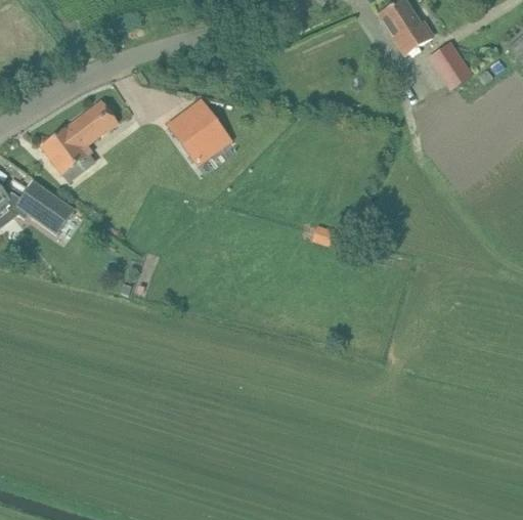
[(406,54),(433,37),(423,20),(420,23),(404,0),(400,0),(380,14),(406,54)]
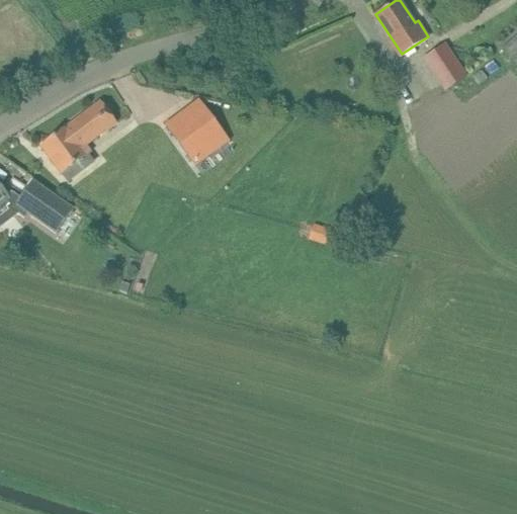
[(516,30),(502,45),(516,63),(516,30)]
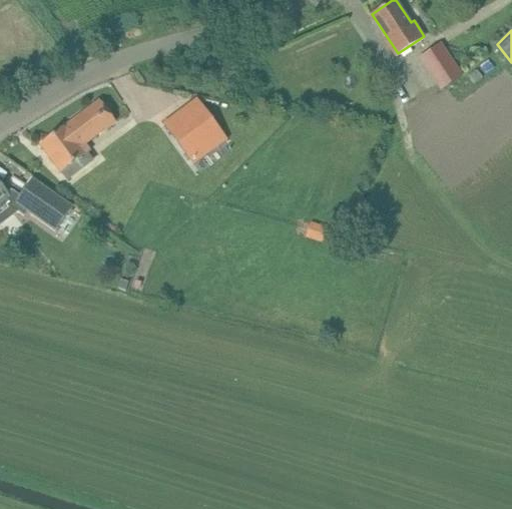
[(463,72),(442,40),(419,54),(441,87),(463,72)]
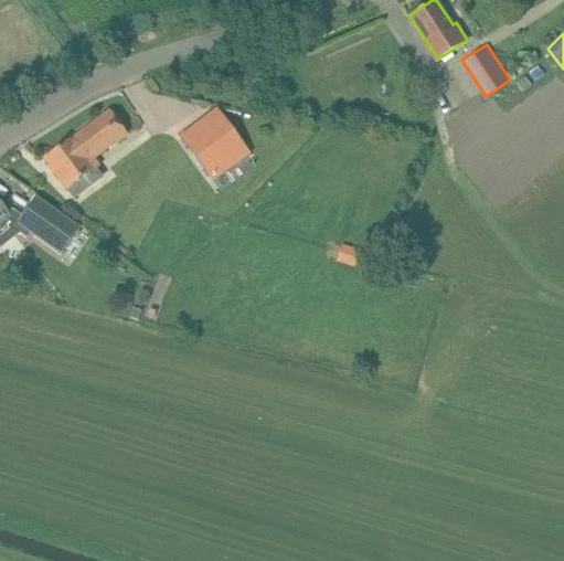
[(94,156),(128,130),(110,107),(44,156),(67,187),(99,163),(94,156)]
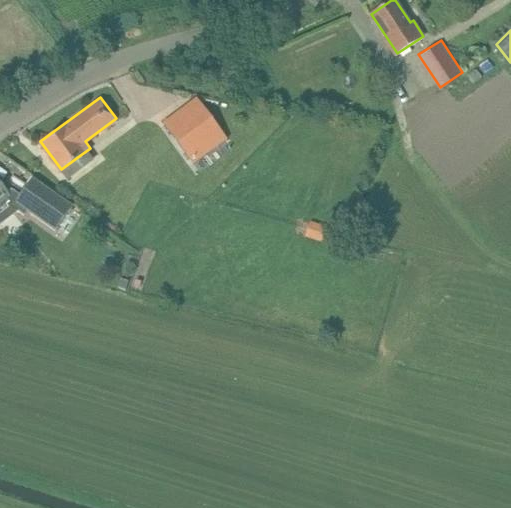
[(225,135),(197,97),(164,121),(193,159),(225,135)]
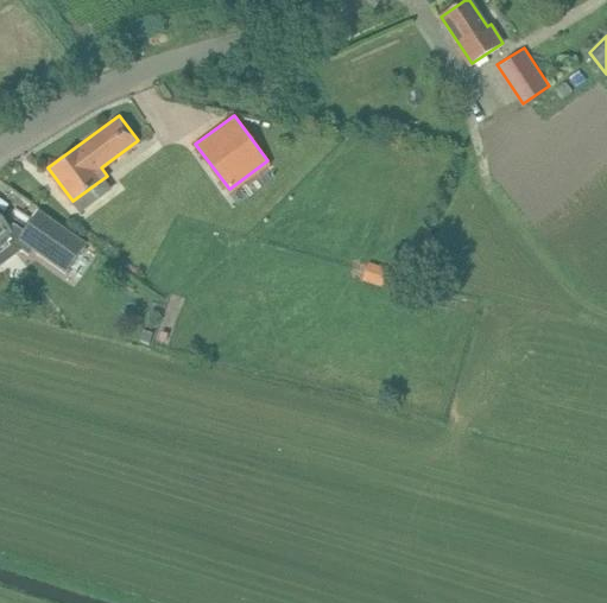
[(0,262),(4,260),(0,255),(0,243),(10,237),(29,252),(33,246),(67,268),(84,242),(38,209),(24,229),(14,222),(13,223),(10,227),(0,214),(0,262)]
